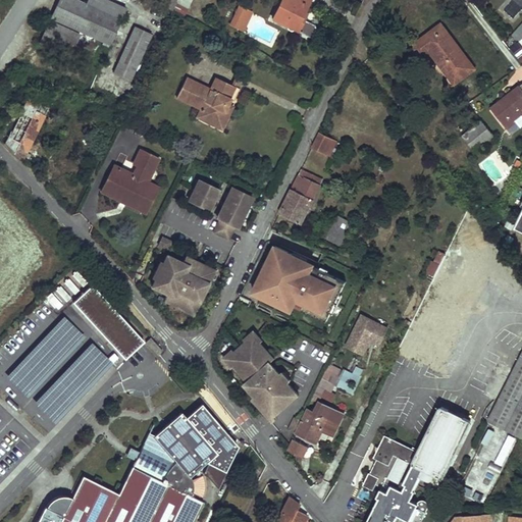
[(87,4),(79,0),(61,0),(54,17),(111,44),(122,19),(87,4)]
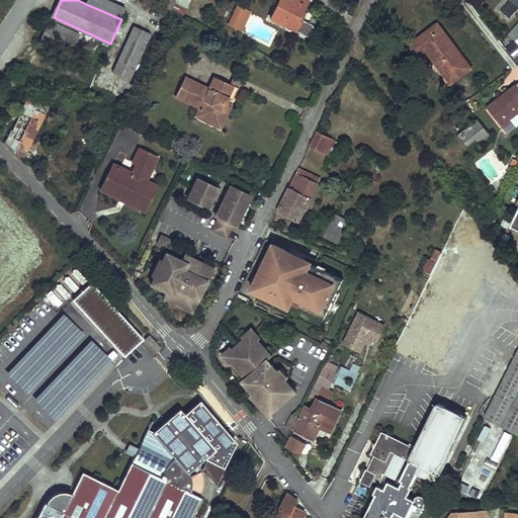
[(126,7),(109,0),(87,0),(86,4),(121,19),(126,7)]
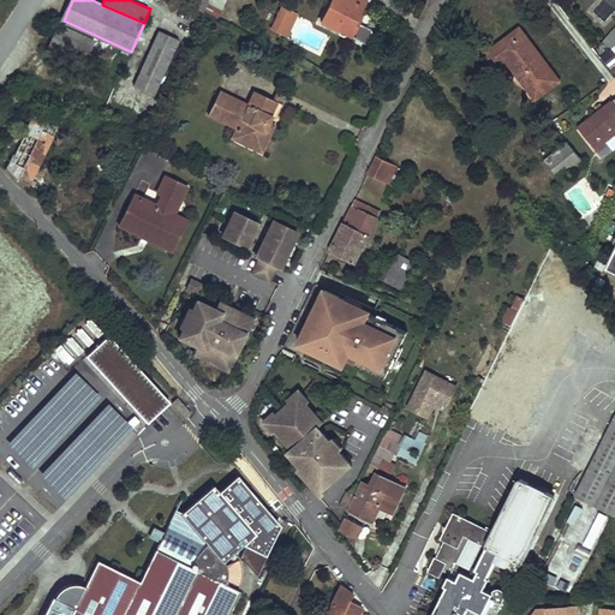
[(365,0),(332,0),(321,22),(351,36),(360,17),(358,16),(365,0)]
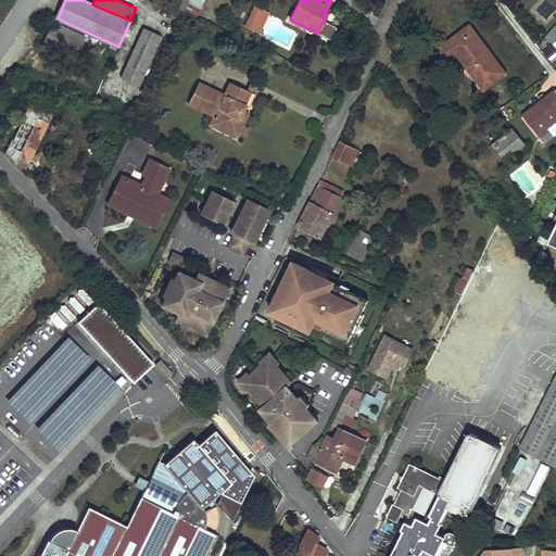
[(200,9),(189,3),(184,13),(196,19),(200,9)]
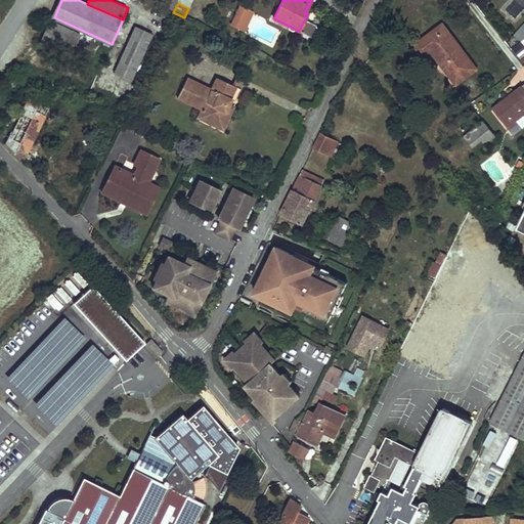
[(247,14),(238,10),(231,27),(238,31),(247,14)]
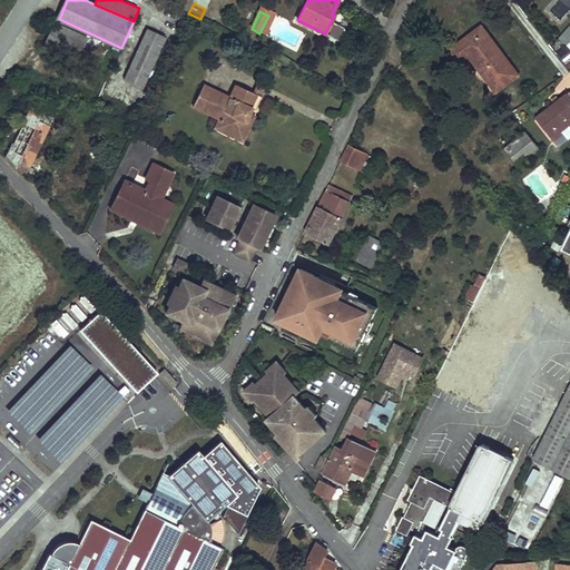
[(332,21),(325,33),(336,40),(342,38),(344,35),(345,31),(344,27),(332,21)]
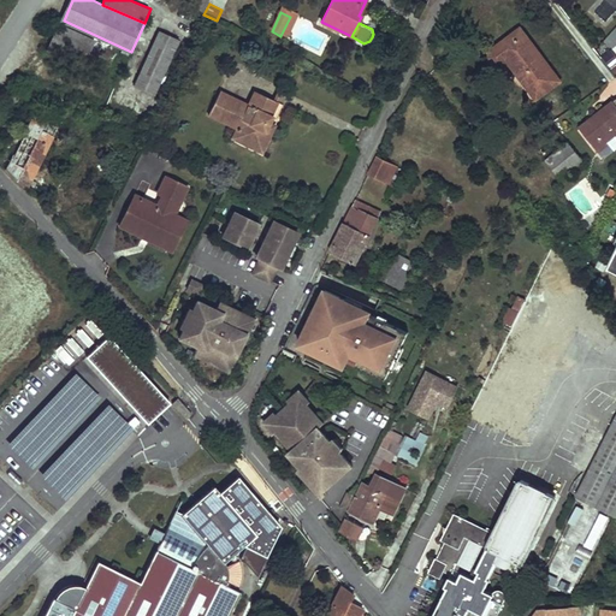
[(87,65),(99,40),(64,24),(52,49),(87,65)]
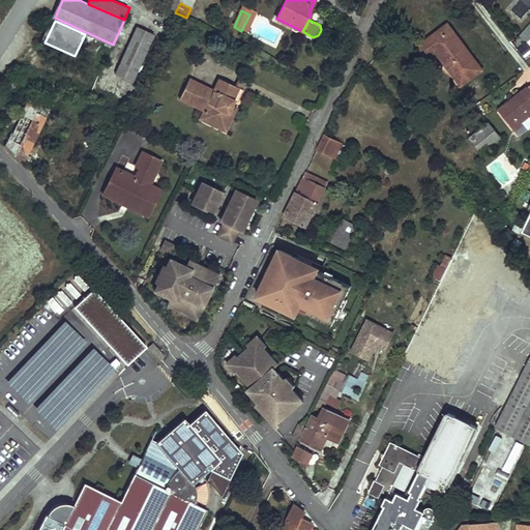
[(483,70),(449,26),(430,40),(428,42),(428,43),(427,46),(425,48),(427,50),(427,52),(428,53),(429,54),(432,54),(434,54),(436,53),(438,53),(464,86),(483,70)]
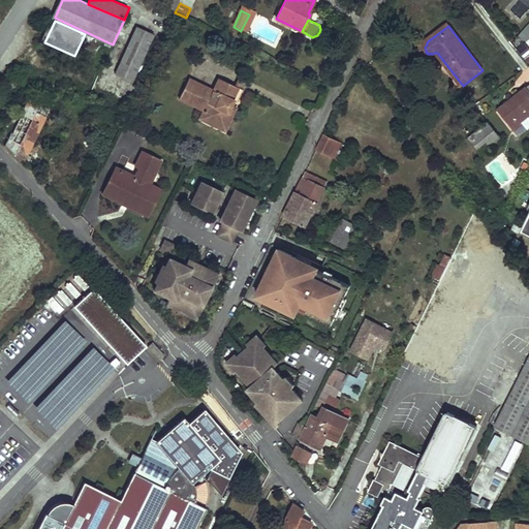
[(155,35),(137,27),(117,72),(134,81),(155,35)]
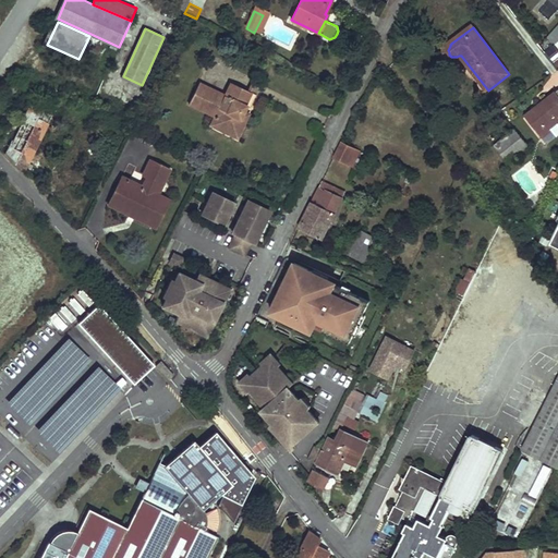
[(22,100),(26,92),(9,83),(4,92),(22,100)]
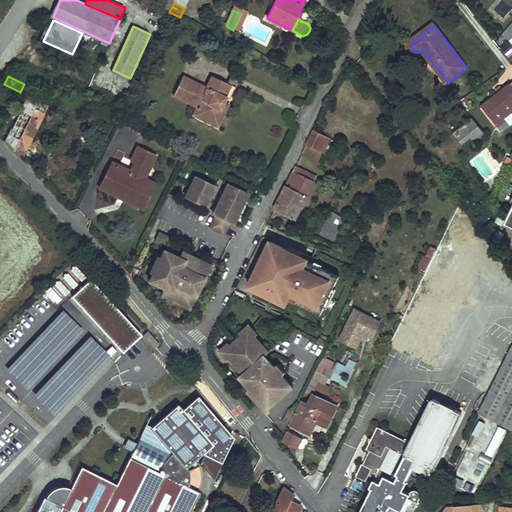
[(197,83),(183,76),(174,95),(188,102),(197,83)]
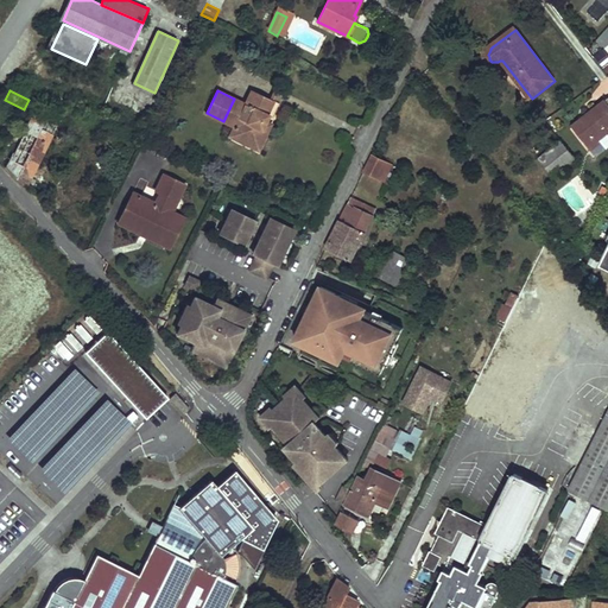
[(274,102),(253,90),(245,105),(235,126),(232,134),(255,145),(260,135),(266,138),(272,125),(267,122),(270,116),(267,115),(274,102)]
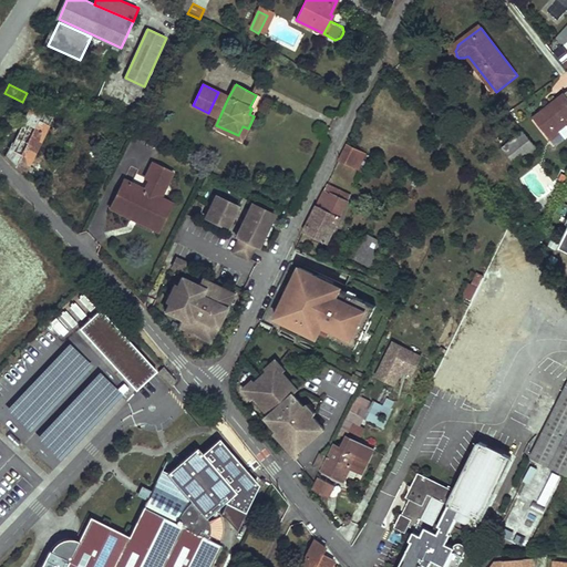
[(566,120),(566,91),(565,89),(544,104),(546,107),(536,115),(552,136),(560,129),(559,126),(566,120)]
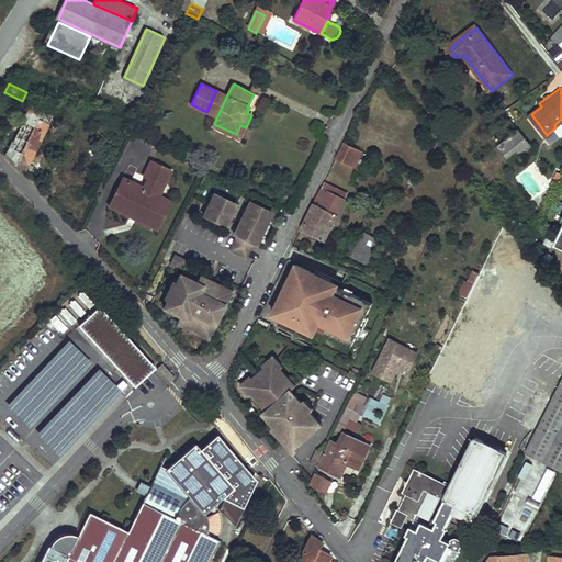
[(226,97),(216,91),(206,112),(217,116),(226,97)]
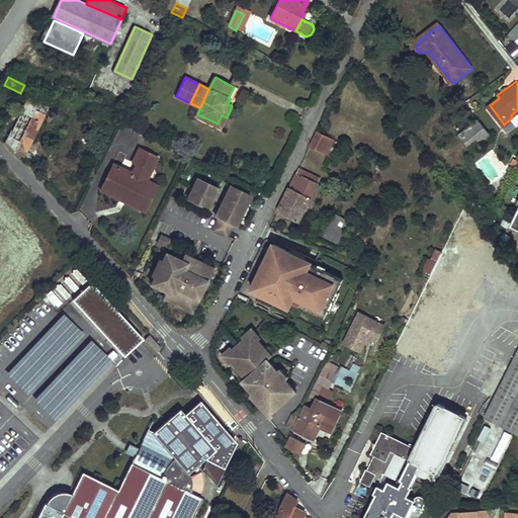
[(490,105),(499,98),(497,95),(488,103),(490,105)]
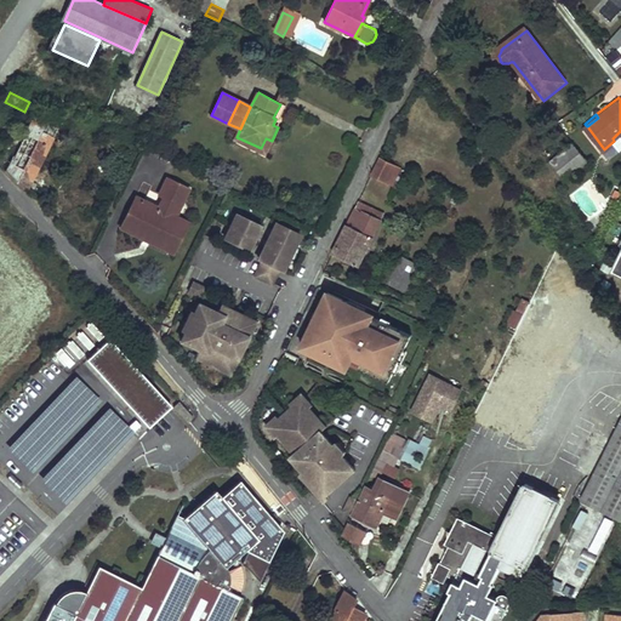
[(32,115),(5,170),(16,182),(27,189),(57,129),(32,115)]
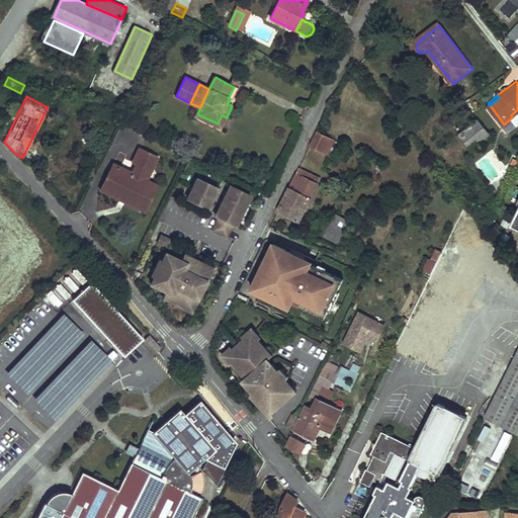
[(221,128),(227,117),(222,115),(218,123),(197,114),(195,116),(221,128)]
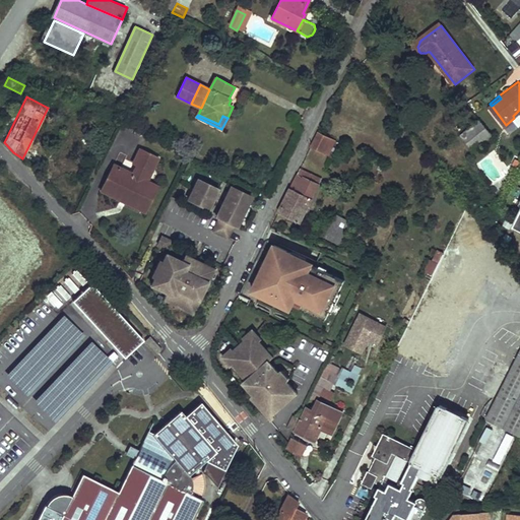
[(479,120),(462,135),(475,151),(493,136),(479,120)]
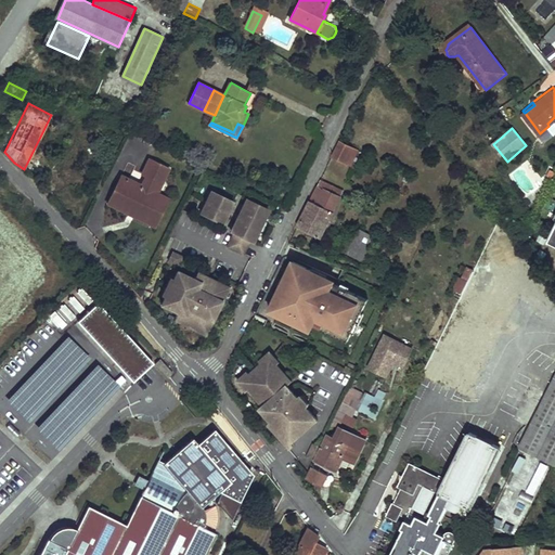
[(362,154),(339,142),(332,157),(355,169),(362,154)]
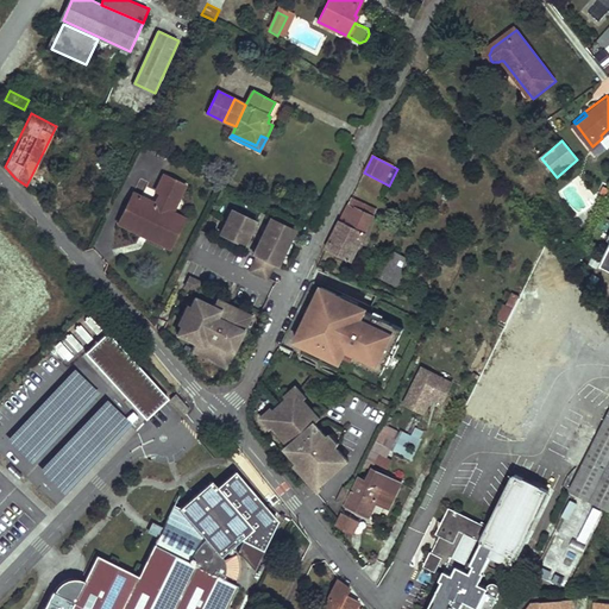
[(183,184),(161,174),(152,190),(175,201),(183,184)]
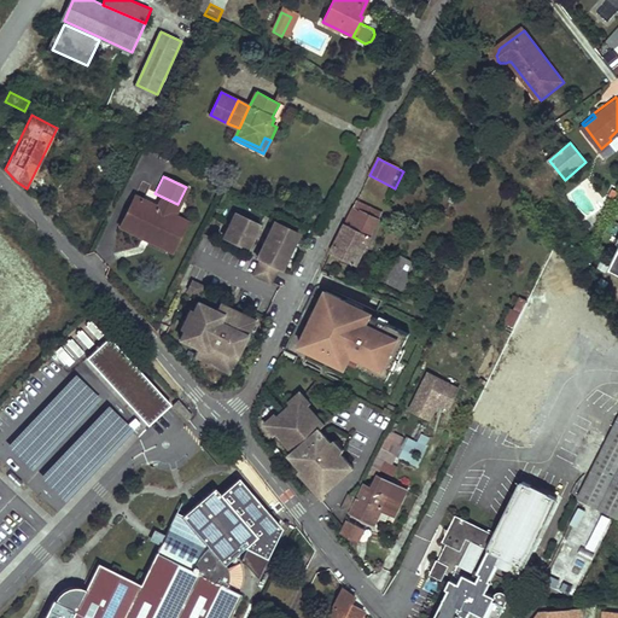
[(178,204),(155,193),(149,207),(184,222),(185,220),(173,214),(178,204)]
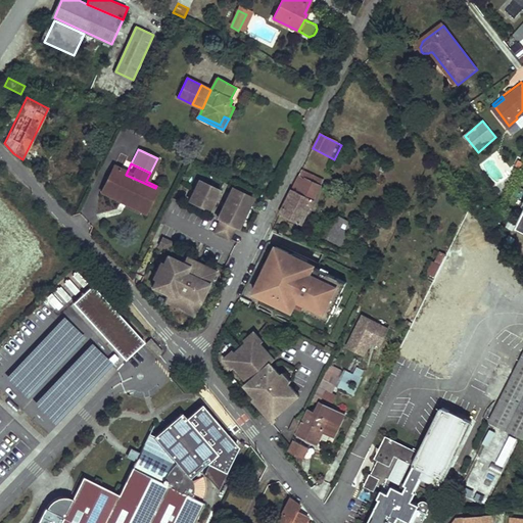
[(145,210),(155,188),(126,175),(127,172),(112,164),(101,187),(126,198),(125,200),(145,210)]
